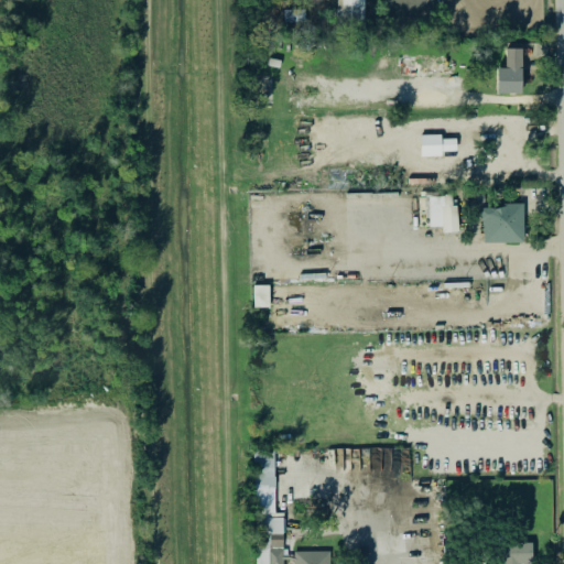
[(365,0),(340,0),(342,21),(366,21),(365,0)]
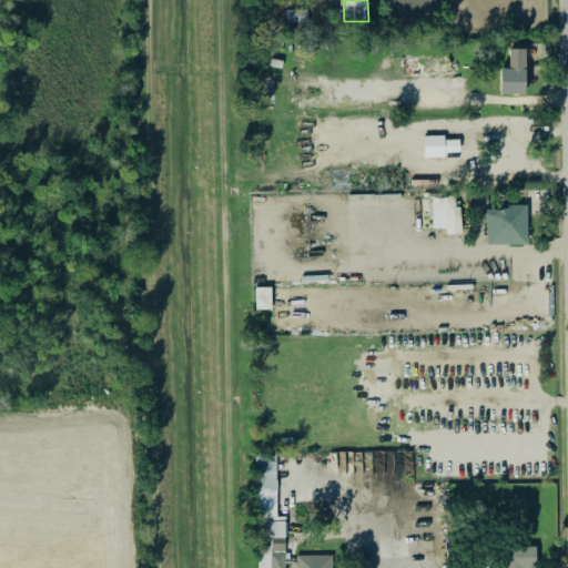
[(503,95),(527,95),(528,51),(510,50),(510,70),(504,70),(503,95)]
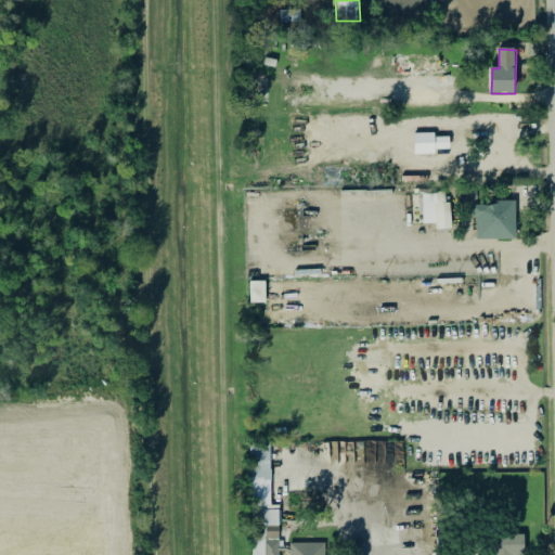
[(437,155),(437,151),(450,151),(449,134),(415,136),(415,156),(437,155)]
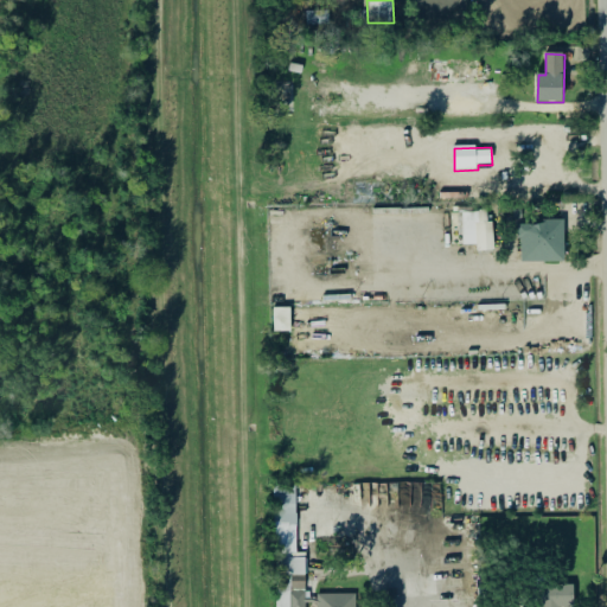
[(462,213),(464,247),(477,246),(478,253),(494,253),(493,223),(487,223),(487,212),(462,213)]
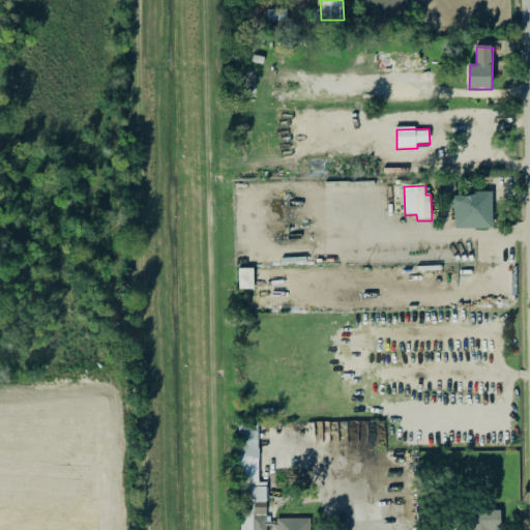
[(493,195),(454,196),(455,230),(494,230),(493,195)]
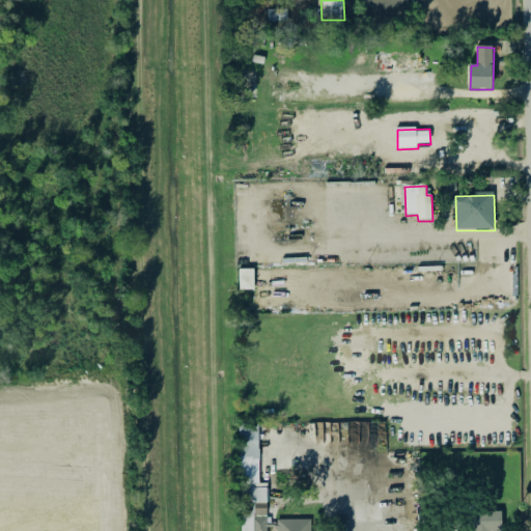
[(254,270),(239,271),(240,291),(255,290),(254,270)]
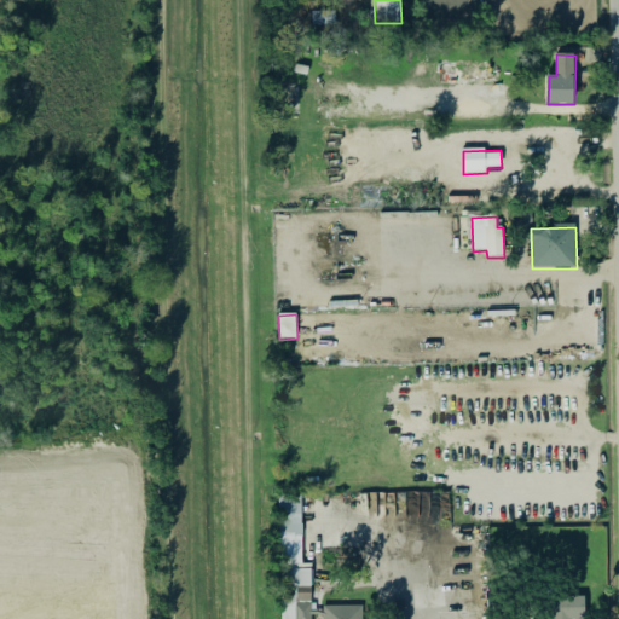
[(281,618),(311,618),(312,617),(323,617),(323,607),(312,607),(312,565),(298,565),(298,538),(302,538),(302,497),(282,497),(281,618)]
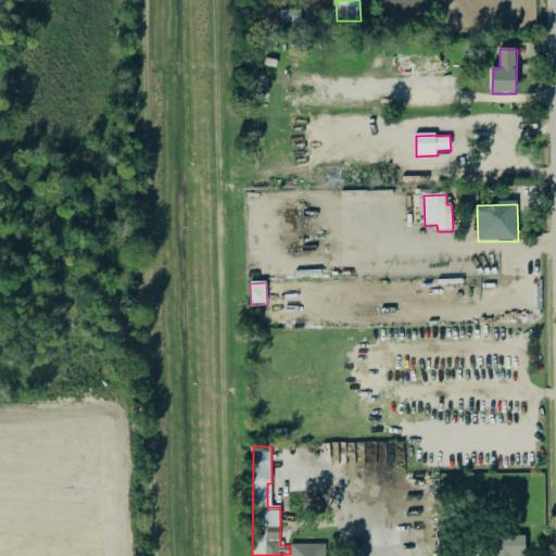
[(527,555),(527,538),(495,539),(495,555),(527,555)]
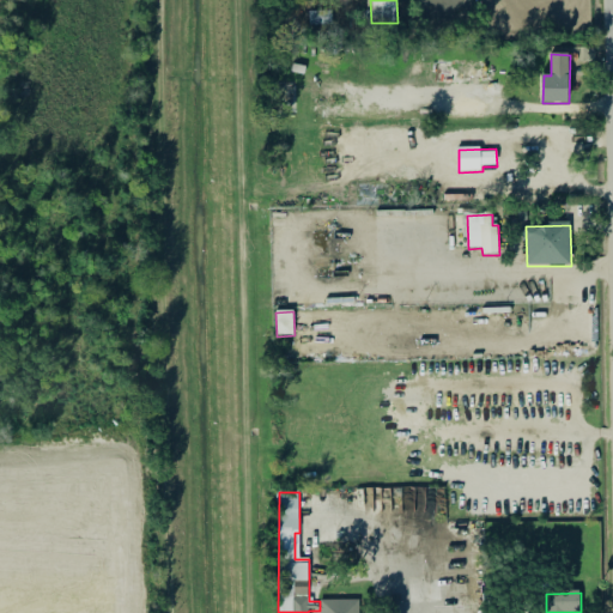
[(359,612),(360,601),(321,601),(320,612),(359,612)]
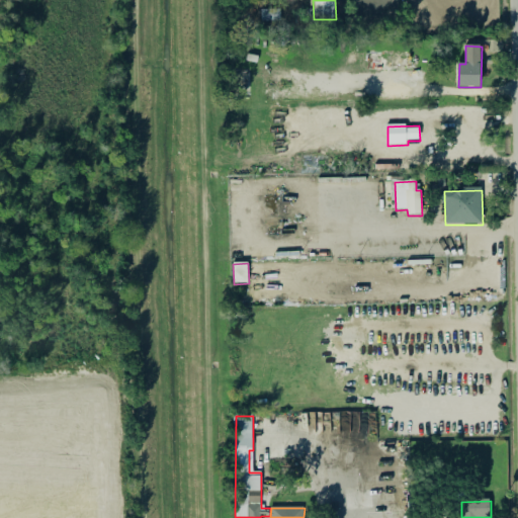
All buildings are outlined.
